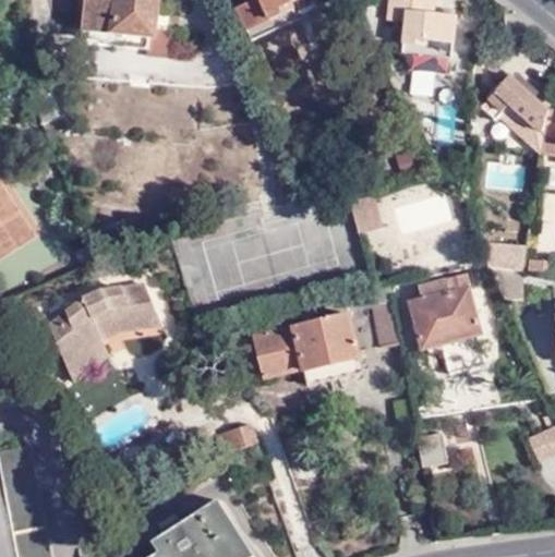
[(88,0),(85,35),(84,44),(147,51),(148,40),(157,40),(160,0),(88,0)]
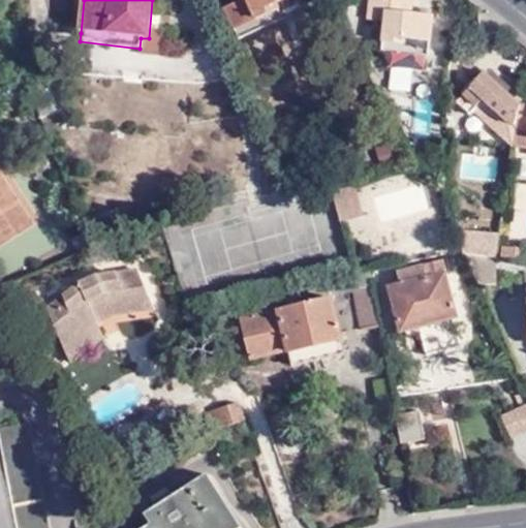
[(228,0),(234,9),(248,2),(257,21),(279,10),(277,5),(286,0),(228,0)]
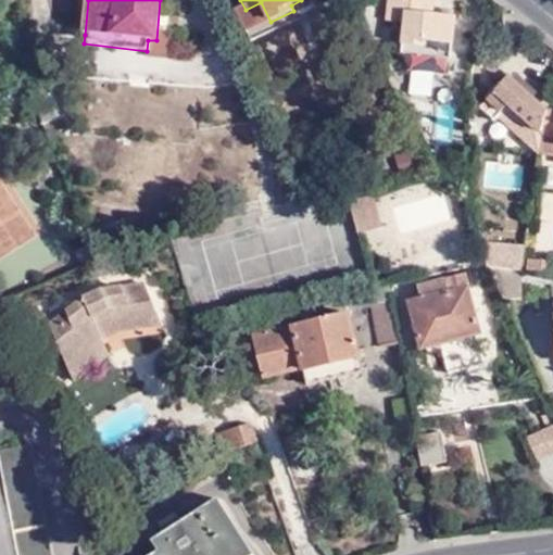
[(449,16),(439,15),(432,15),(434,0),(384,0),(384,20),(400,21),(398,53),(409,53),(448,57),(451,16),(449,16)]
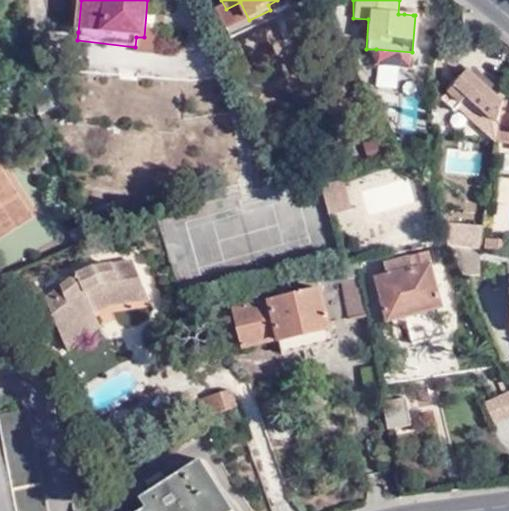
[(493,132),(500,94),(494,90),(461,65),(438,96),(452,106),(455,101),(487,107),(484,132),(493,132)]
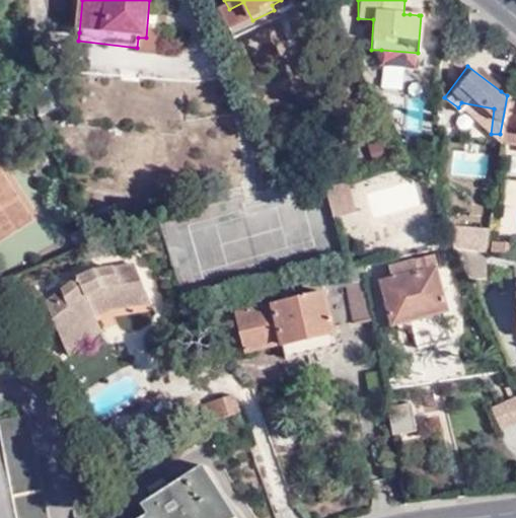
[(502,83),(501,91),(507,95),(500,134),(500,138),(515,140),(515,96),(515,93),(515,84),(509,84),(502,83)]
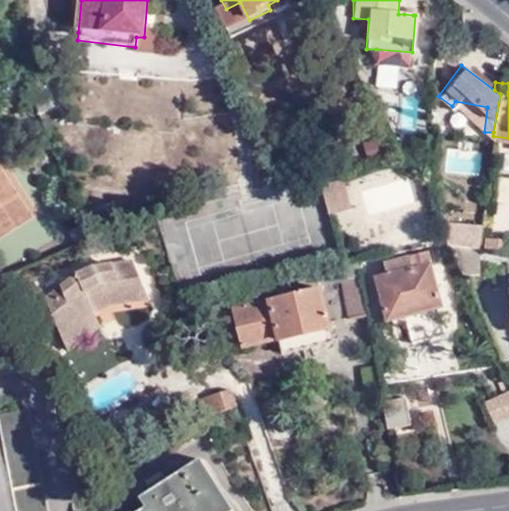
[(398,126),(412,127),(414,97),(401,96),(398,126)]
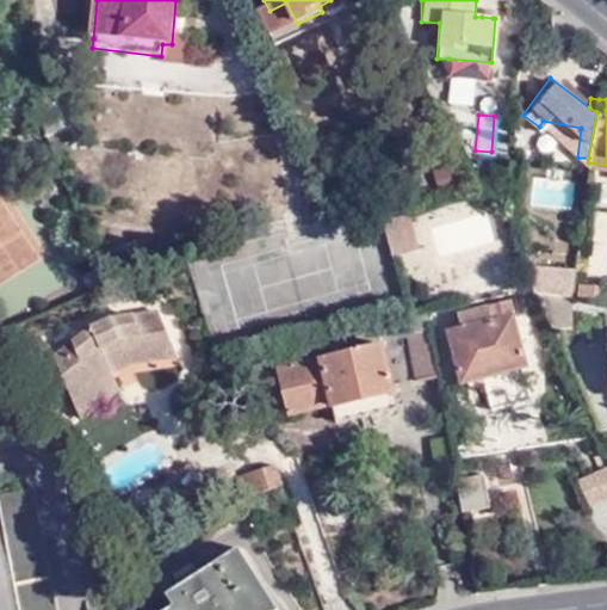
[(385,225),(388,250),(414,247),(412,223),(385,225)]
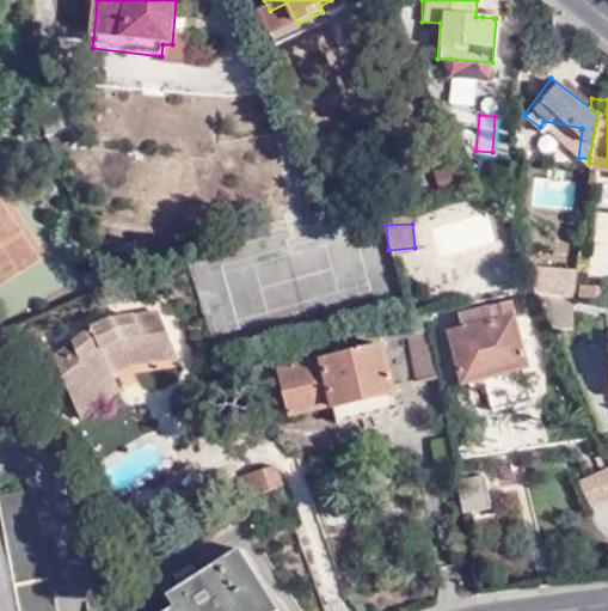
[(527,264),(532,285),(534,291),(538,298),(562,300),(566,300),(571,268),(527,264)]
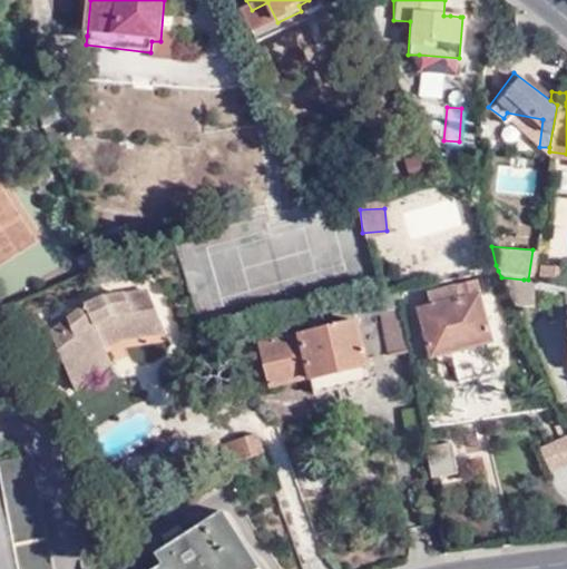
[(534,304),(524,280),(501,277),(512,302),(534,304)]
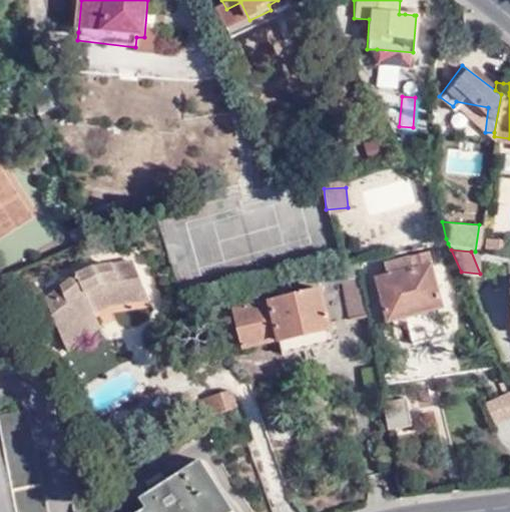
[(390,275),(373,279),(386,324),(390,323),(391,327),(406,323),(410,334),(443,324),(439,310),(442,309),(426,253),(410,258),(413,269),(406,270),(405,267),(389,272),(390,275)]
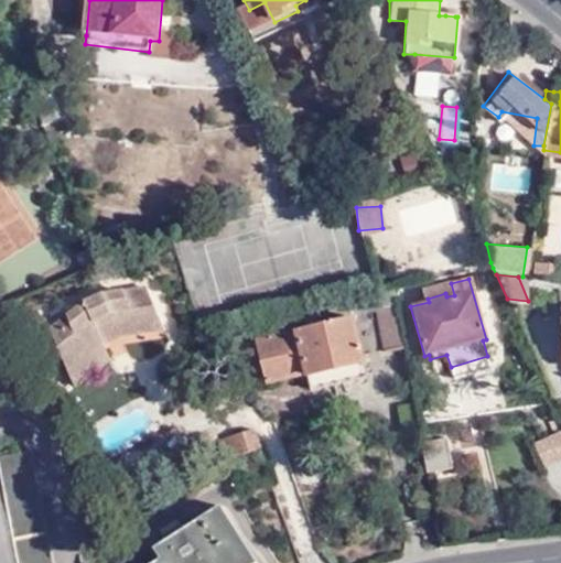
[(49,329),(67,371),(105,345),(105,343),(99,329),(115,324),(119,337),(163,329),(150,288),(148,288),(121,290),(95,294),(88,296),(49,329)]
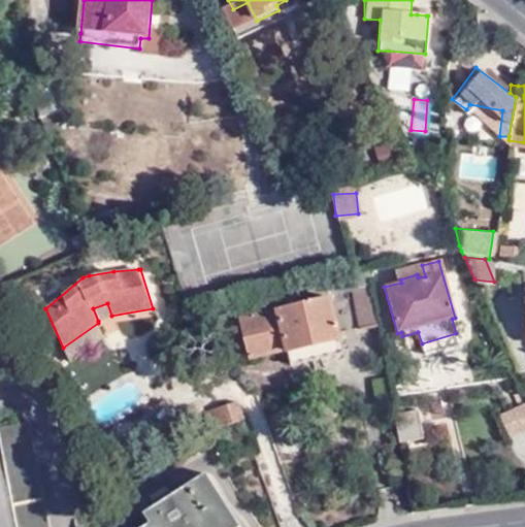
[(359,330),(375,326),(365,270),(348,274),(359,330)]
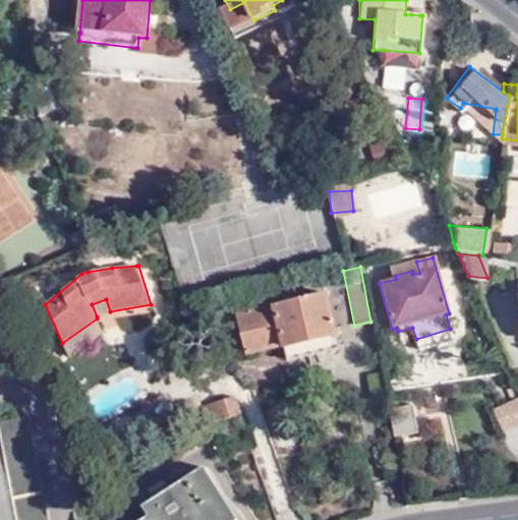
[(274,306),(237,315),(246,354),(283,346),(286,360),(337,348),(325,295),(282,305),(280,301),(273,303),(274,306)]
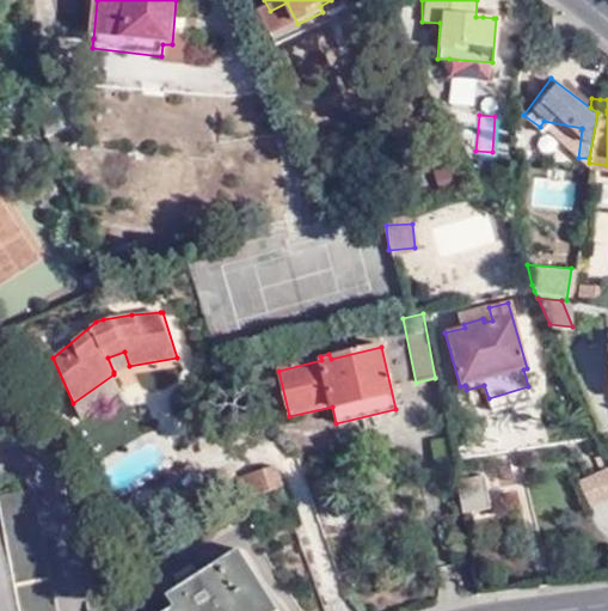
[(108,358),(114,372),(129,366),(124,352),(108,358)]
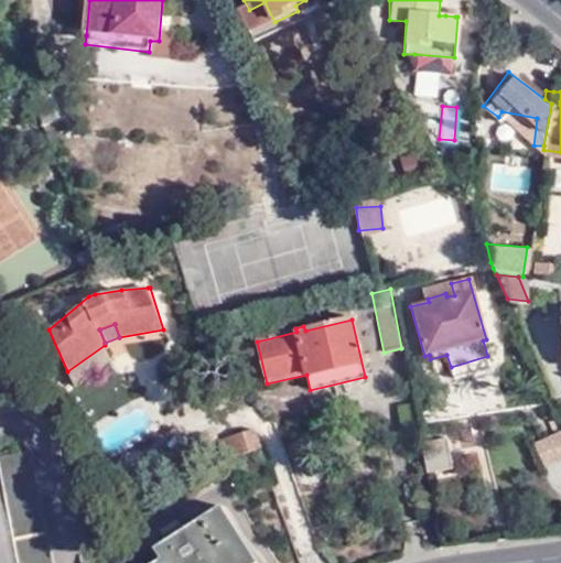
[(105,345),(67,371),(74,388),(111,363),(105,345)]
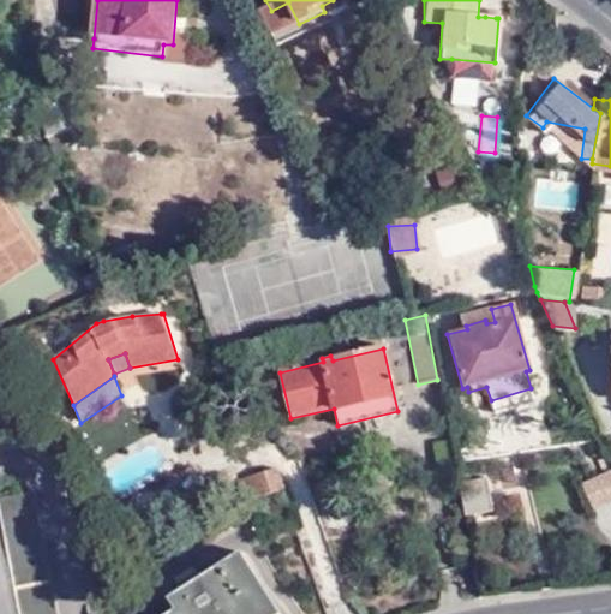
[(610,464),(576,481),(589,507),(610,496),(610,464)]
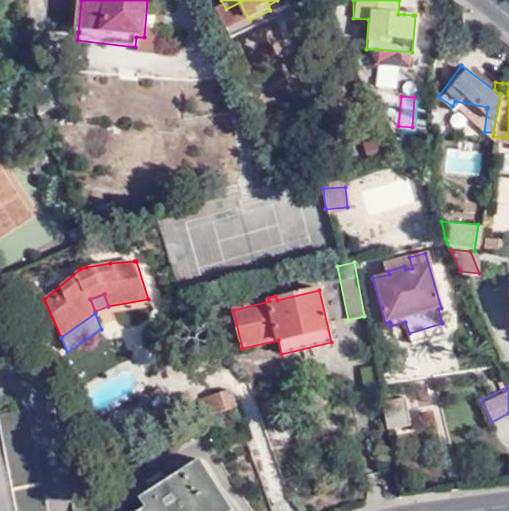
[(226,391),(195,400),(201,418),(231,409),(226,391)]
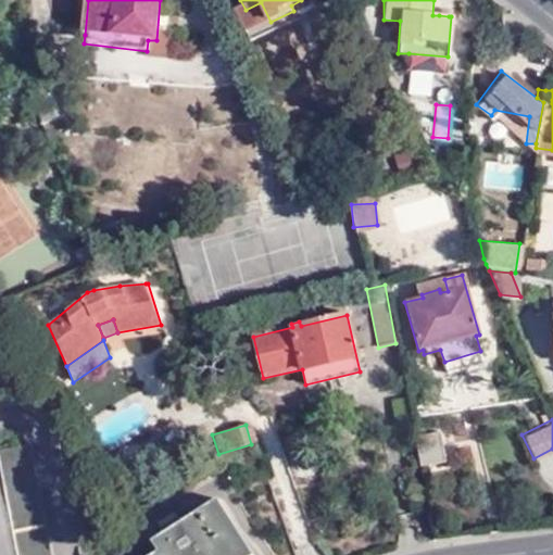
[(416,434),(418,462),(442,461),(440,433),(416,434)]
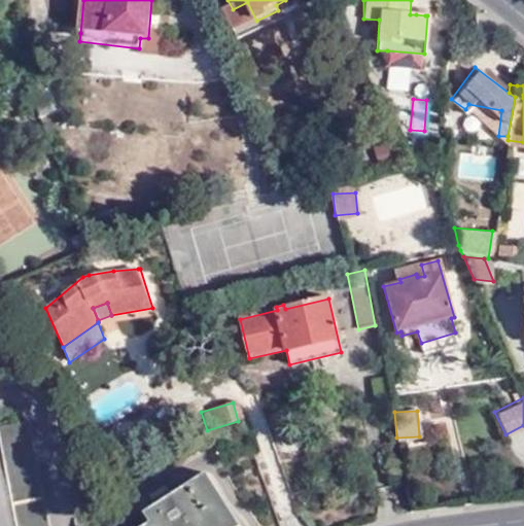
[(41,525),(21,421),(0,424),(0,461),(14,525),(41,525)]
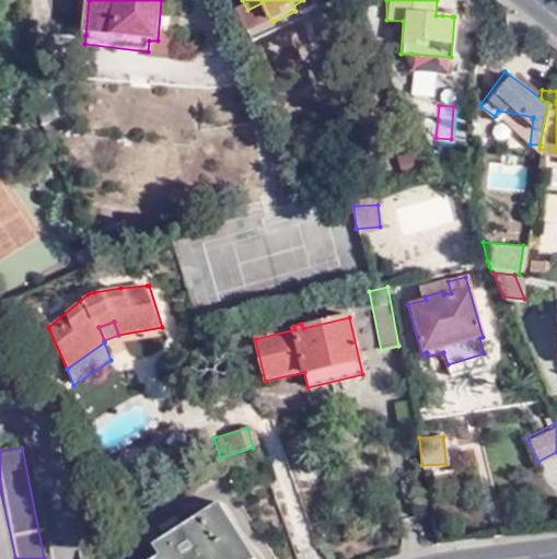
[(235,558),(250,550),(222,504),(167,542),(172,548),(155,558),(235,558)]
